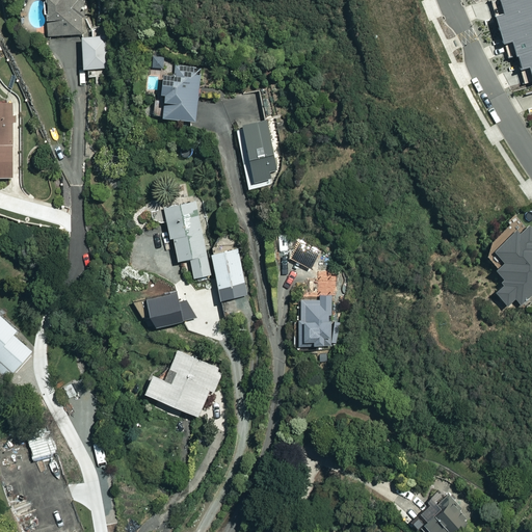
[(81,0),(43,0),(46,35),(83,33),(81,0)]
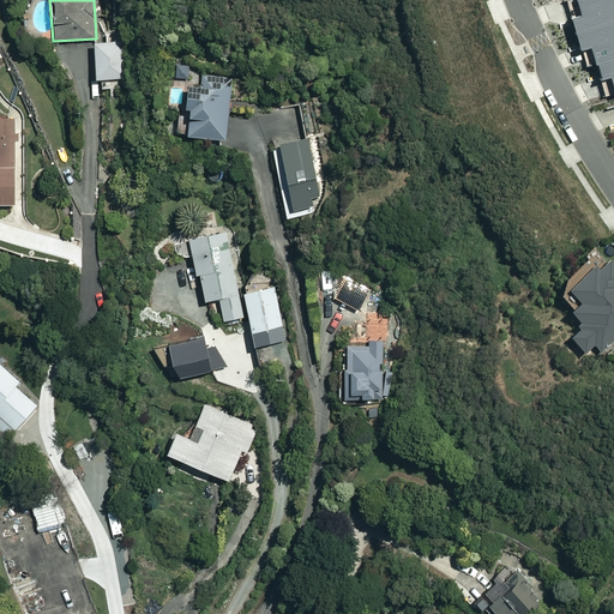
[(125,42),(92,42),(94,78),(125,78),(125,42)]
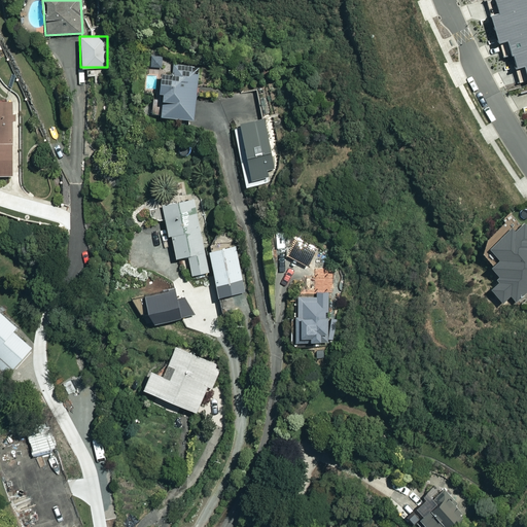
[(163,56),(149,56),(148,67),(162,67),(163,56)]
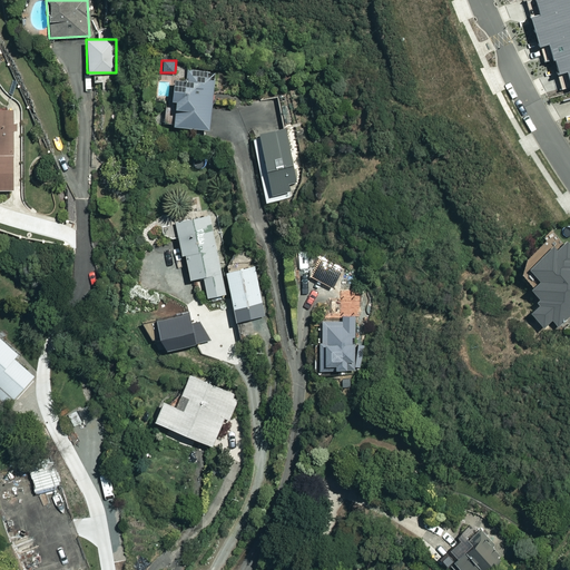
[(172,82),(157,81),(153,123),(208,129),(215,71),(186,68),(185,80),(172,79),(172,82)]
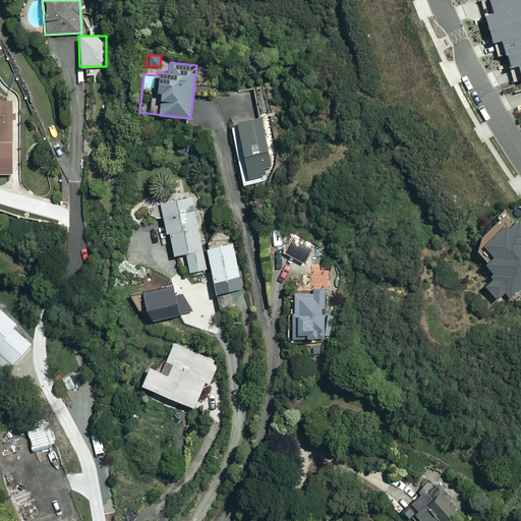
[(11,102),(0,101),(0,173),(9,173),(11,102)]
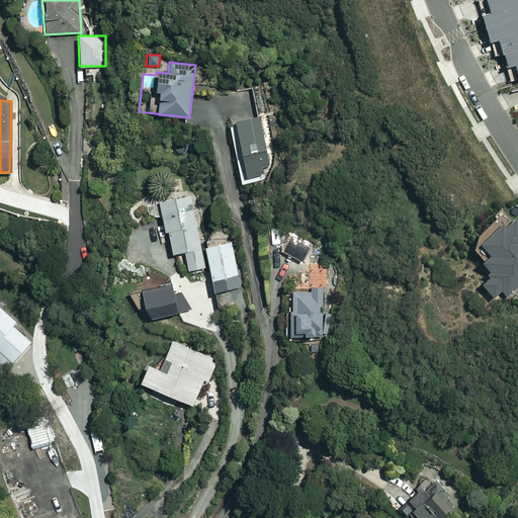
[(270,178),(260,114),(230,119),(240,183),(270,178)]
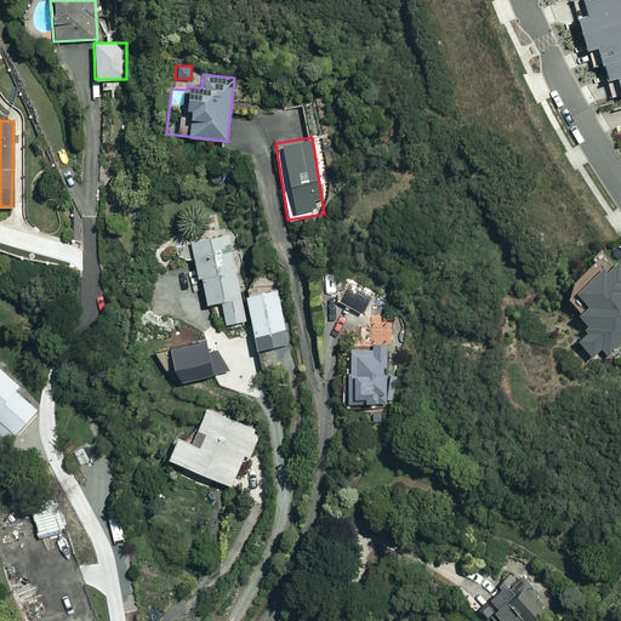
[(244,320),(227,234),(189,241),(197,277),(199,277),(204,303),(220,300),(224,324),(244,320)]
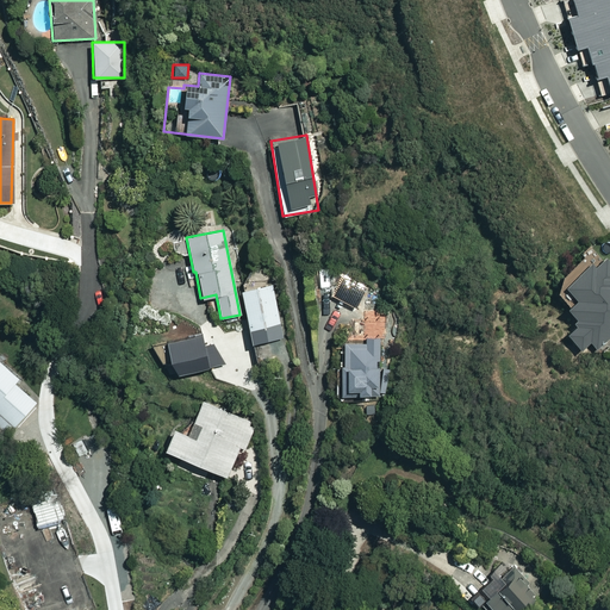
[(587,337),(595,344),(609,331),(609,261),(604,254),(592,263),(587,257),(559,280),(567,292),(558,299),(568,312),(566,315),(571,321),(562,328),(577,346),(587,337)]
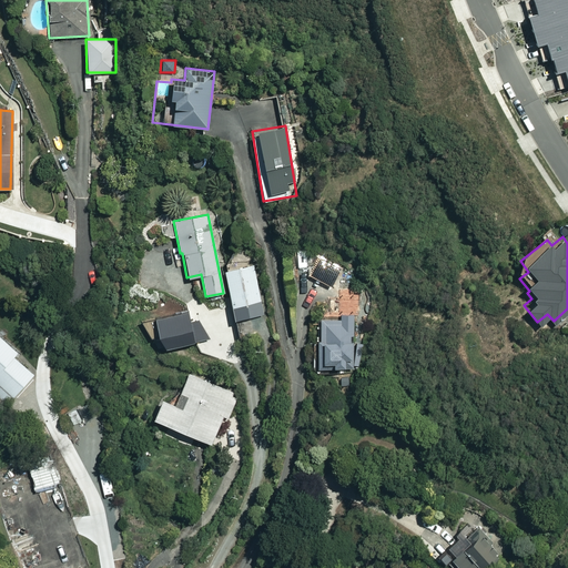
[(307,252),(293,252),(292,269),(306,269),(307,252)]
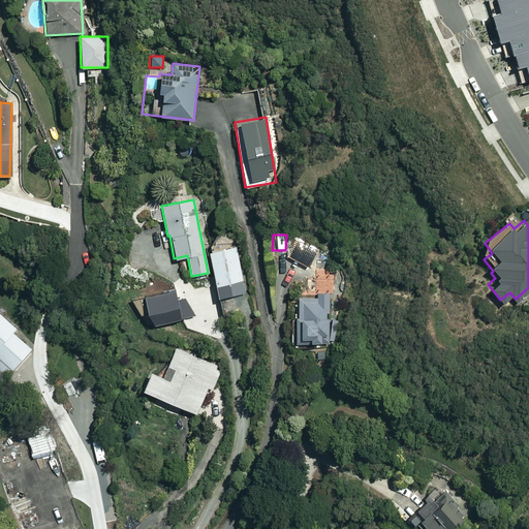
[(243,282),(237,247),(208,252),(215,287),(243,282)]
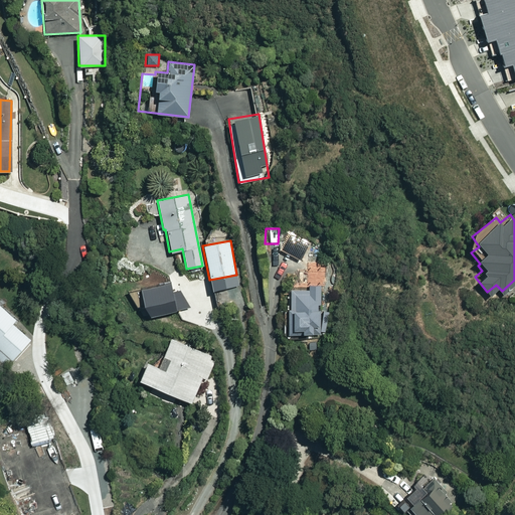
[(338,262),(310,263),(311,281),(338,281),(338,262)]
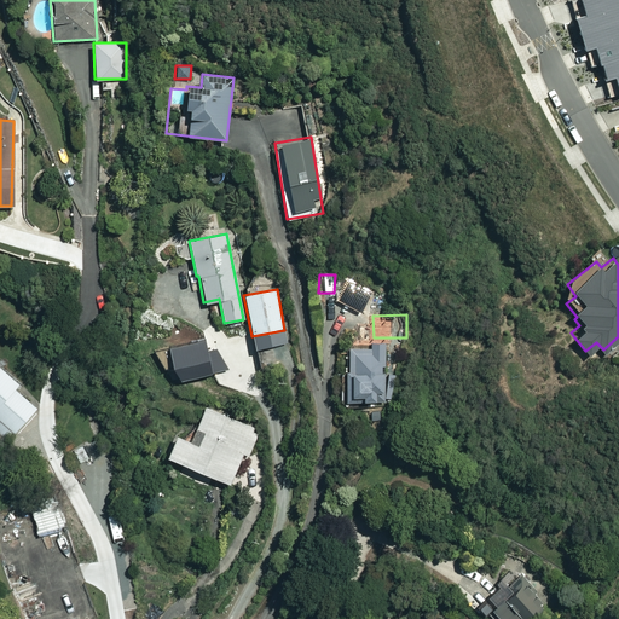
[(385,400),(385,348),(346,347),(345,400),(385,400)]
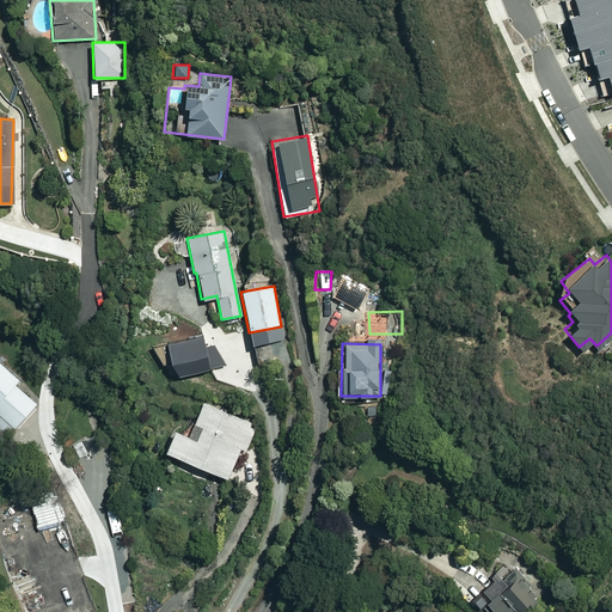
[(17,379),(0,363),(0,428),(7,434),(35,403),(13,383),(17,379)]
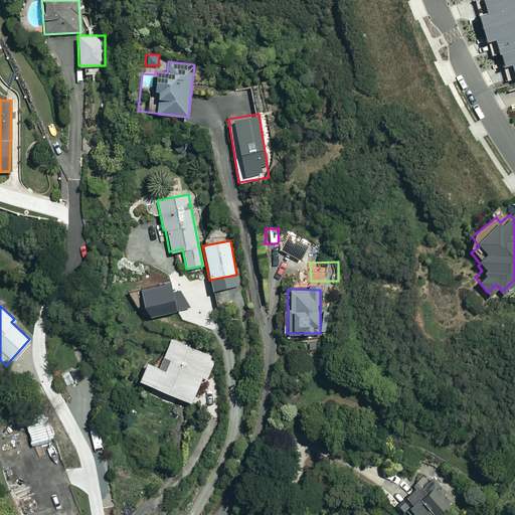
[(216,357),(170,337),(162,355),(168,358),(163,369),(145,361),(137,379),(190,402),(201,376),(207,378),(216,357)]
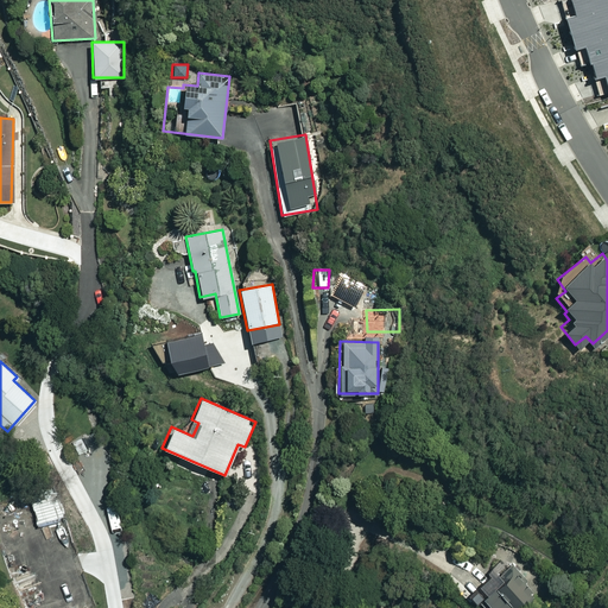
[(507,562),(469,593),(481,607),(539,607),(543,605),(507,562)]
